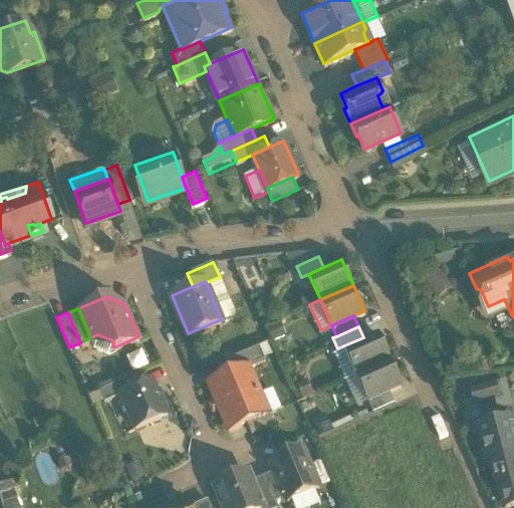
[(401,383),(390,356),(377,331),(363,337),(344,345),(356,371),(367,398),(390,388),(401,383)]
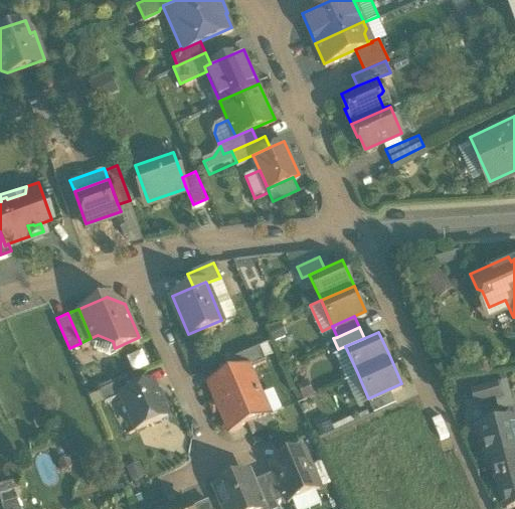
[(98,335),(91,338),(115,348),(113,341),(98,335)]
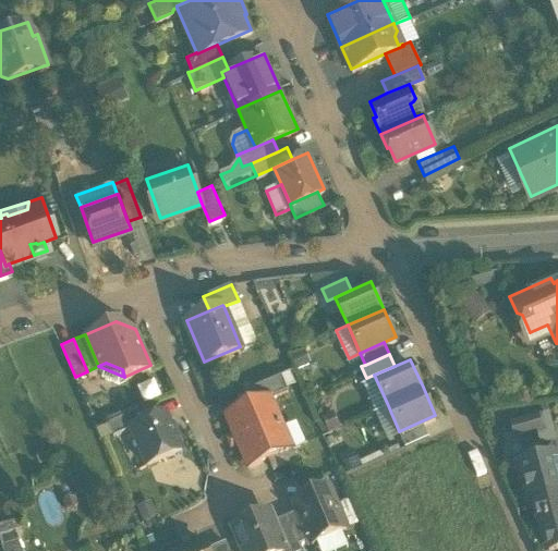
[(243,389),(250,403),(269,395),(269,396),(287,389),(280,372),(243,389)]
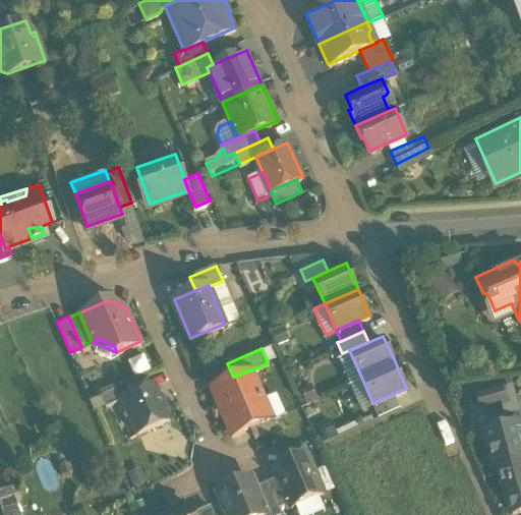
[(128,357),(135,373),(152,365),(145,350),(128,357)]
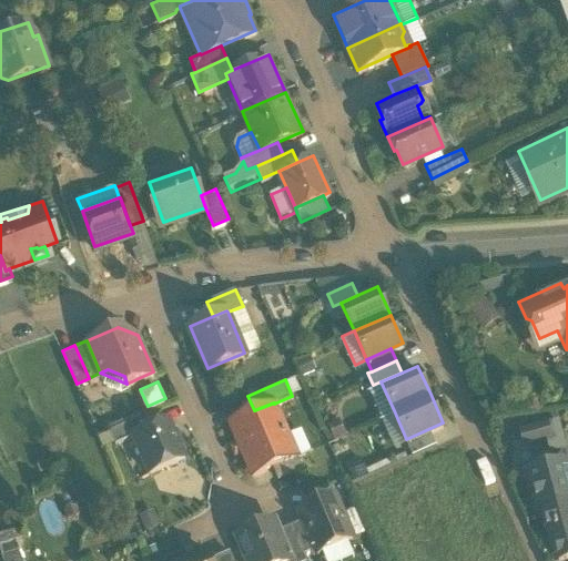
[(382,416),(394,410),(381,381),(373,385),(369,387),(382,416)]
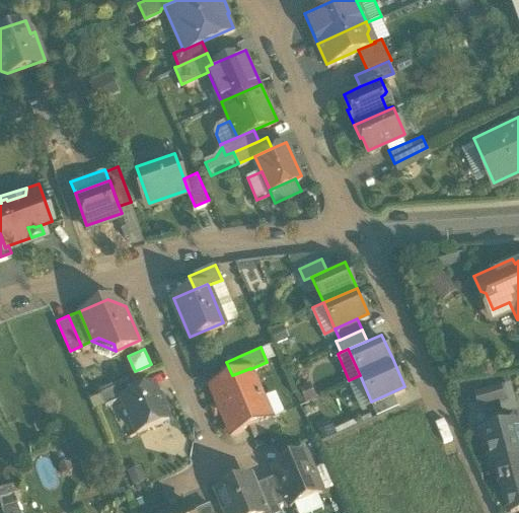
[(210,384),(230,431),(248,424),(270,415),(250,369),(250,368),(232,375),(210,384)]
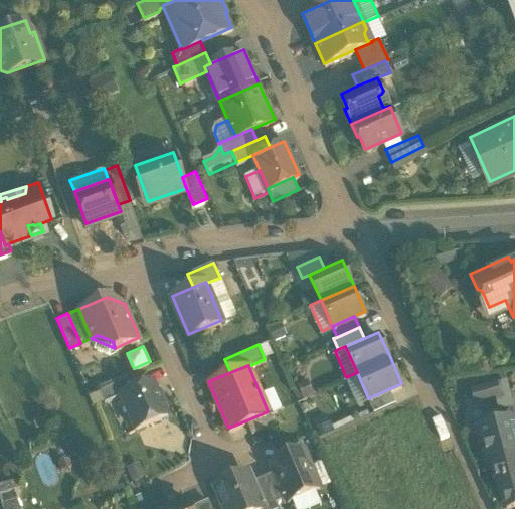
[(99,387),(104,399),(121,392),(120,391),(137,384),(133,373),(99,387)]
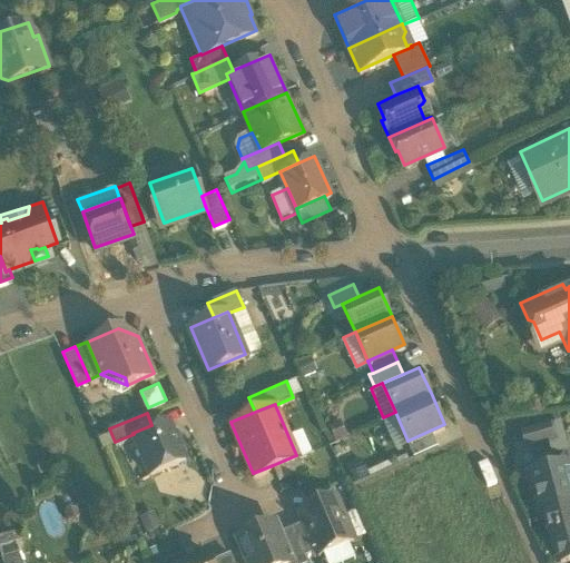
[(552,448),(567,445),(559,417),(542,422),(546,435),(549,435),(552,448)]
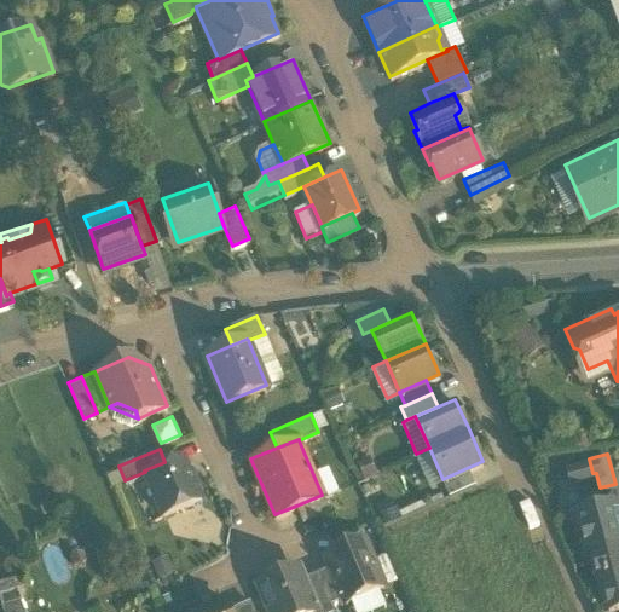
[(145,472),(162,512),(201,496),(195,483),(197,481),(191,467),(189,467),(183,455),(165,462),(144,471),(145,472)]
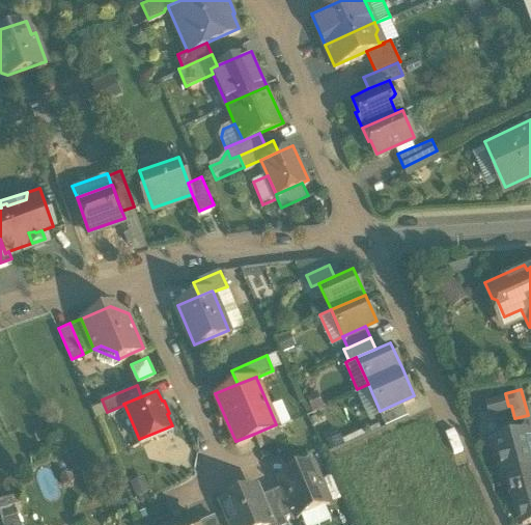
[(508,406),(505,393),(484,398),(488,411),(508,406)]
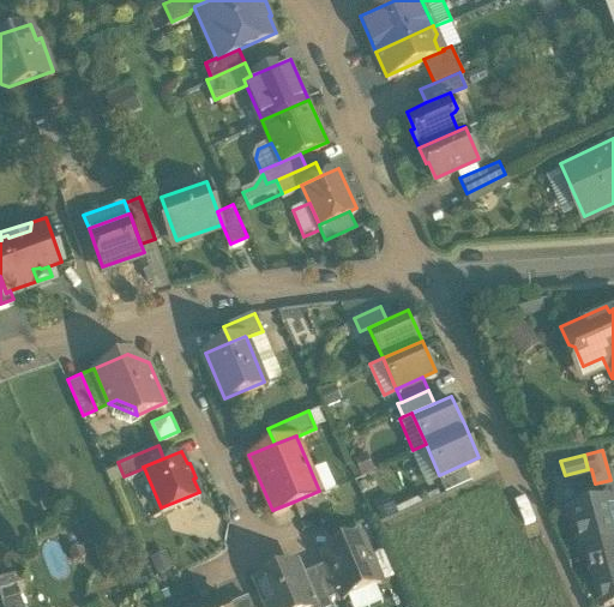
[(439,475),(445,488),(471,476),(465,463),(439,475)]
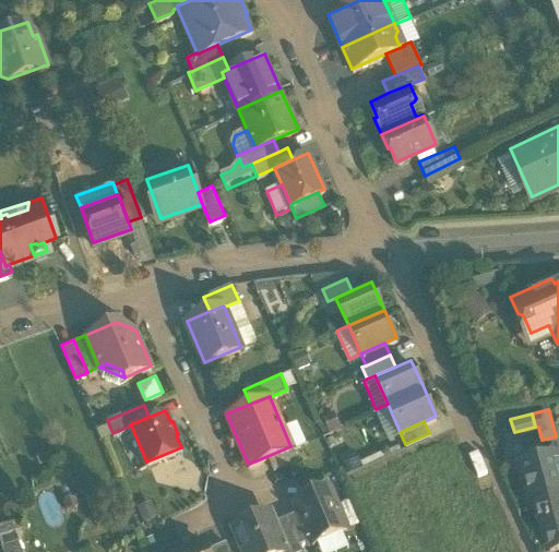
[(268,456),(273,468),(297,457),(292,445),(290,446),(268,456)]
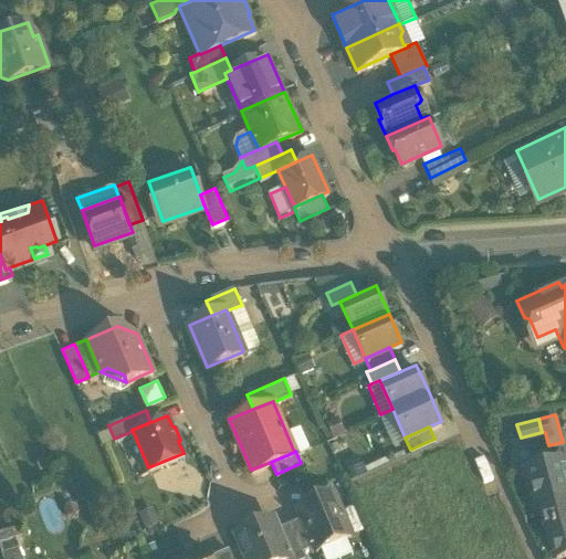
[(536,501),(538,501),(538,499),(565,492),(565,493),(565,492),(565,455),(526,467),(536,501)]
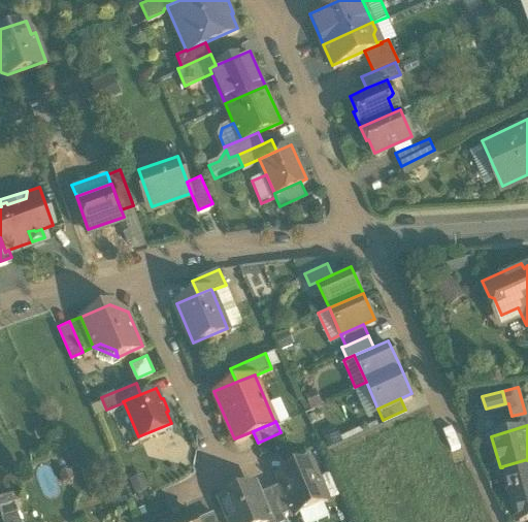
[(293,508),(295,512),(327,497),(310,458),(277,472),(282,481),(293,508)]
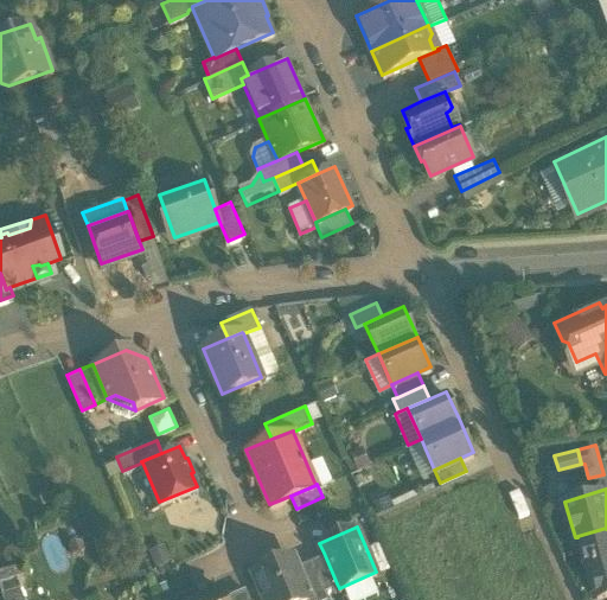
[(596,595),(606,592),(606,533),(606,529),(606,528),(577,536),(577,537),(588,579),(592,578),(596,595)]
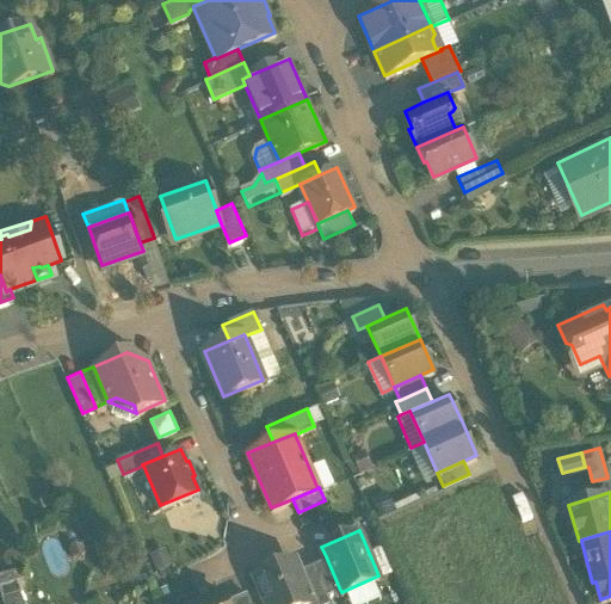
[(313,562),(313,564),(326,592),(339,587),(326,556),(313,562)]
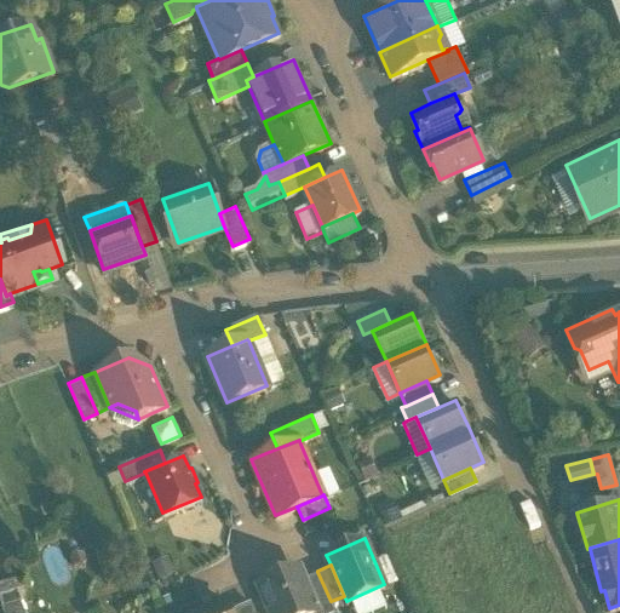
[(259,583),(271,612),(308,612),(315,611),(317,609),(303,577),(299,567),(259,583)]
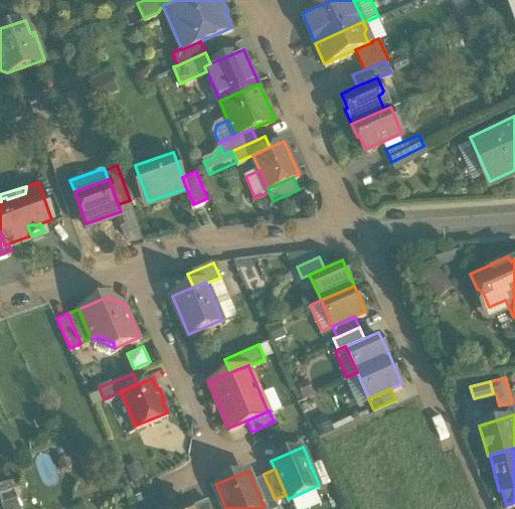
[(271,508),(278,507),(275,499),(264,475),(251,479),(264,506),(262,507),(262,508),(271,508)]
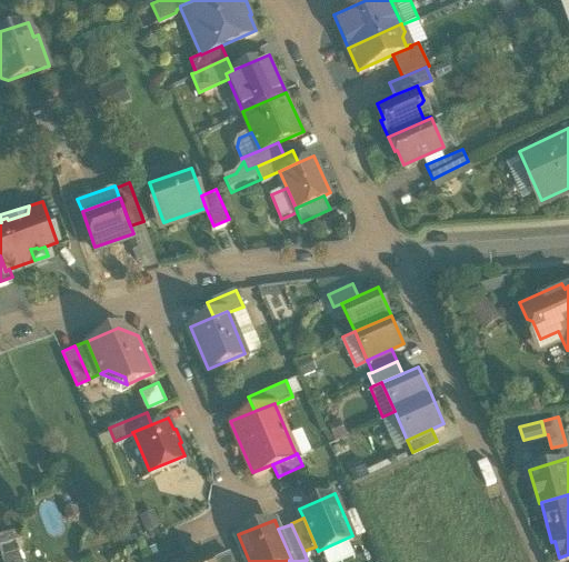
[(0,529),(0,533),(6,561),(26,561),(27,561),(19,525),(0,529)]
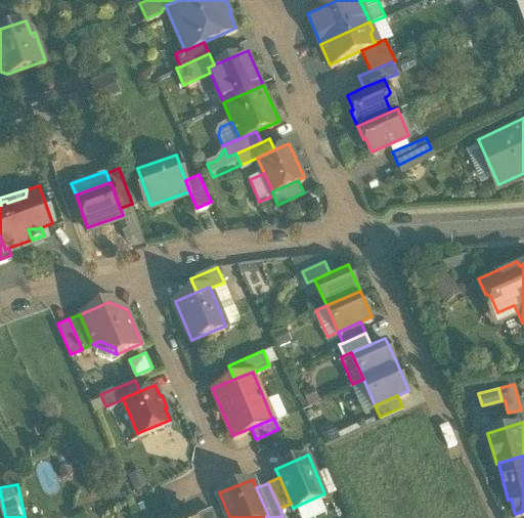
[(216,517),(211,505),(192,513),(194,517),(216,517)]
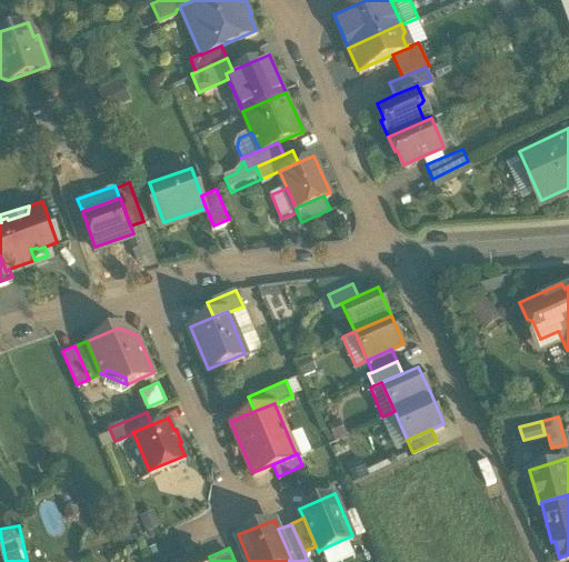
[(173,561),(211,561),(209,557),(206,549),(173,561)]
